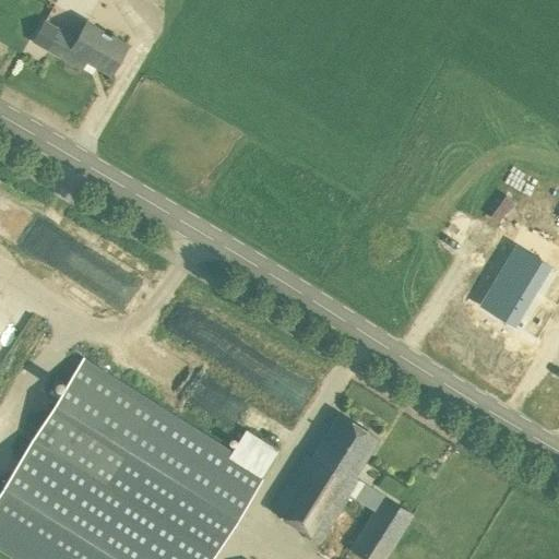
[(86,23),(78,39),(47,22),(35,44),(82,70),(87,61),(110,74),(126,45),(86,23)]
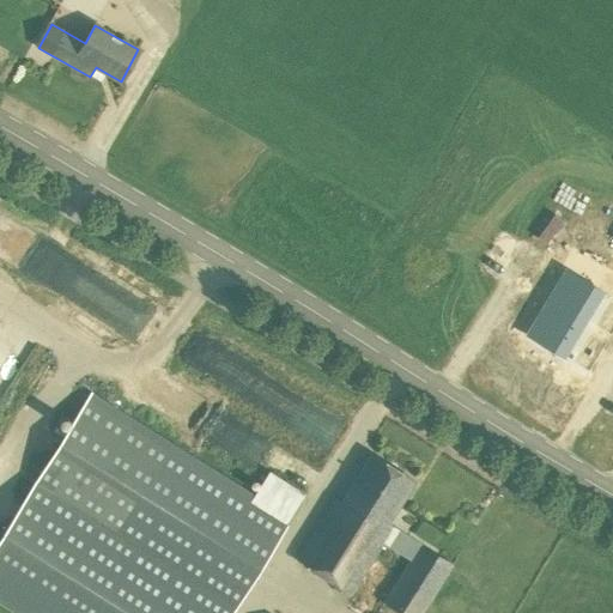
[(82,295),(92,268),(60,255),(50,281),(82,295)]
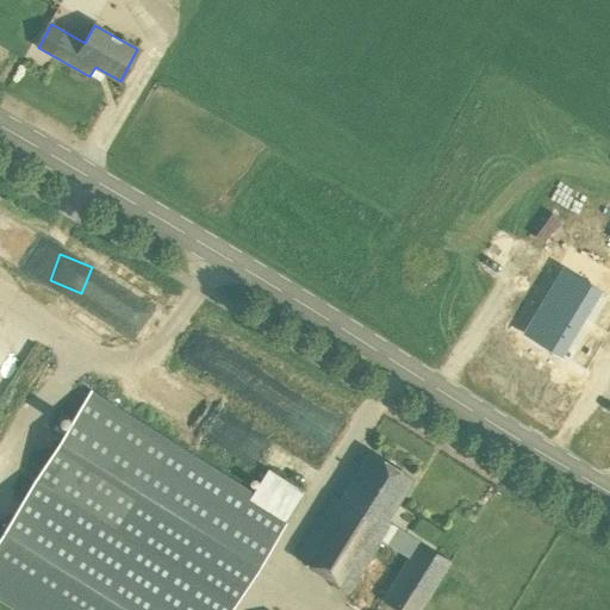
[(572,275),(535,336),(571,358),(607,297),(572,275)]
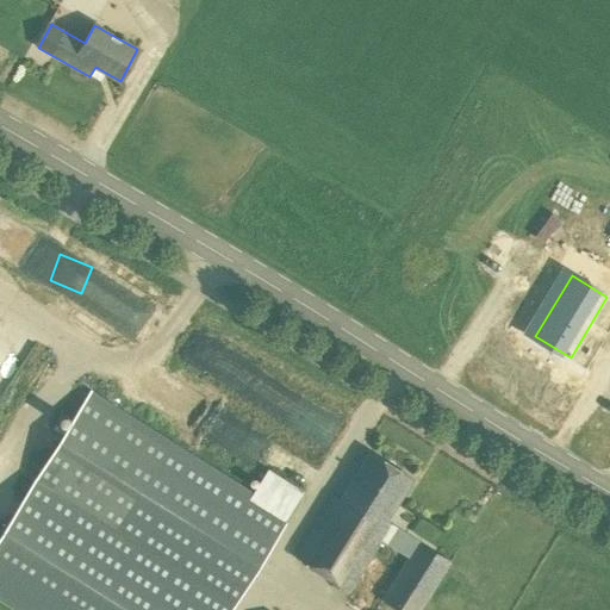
[(91,390),(24,497),(0,534),(0,599),(16,609),(231,609),(282,529),(281,528),(304,491),(267,468),(254,491),(91,390)]
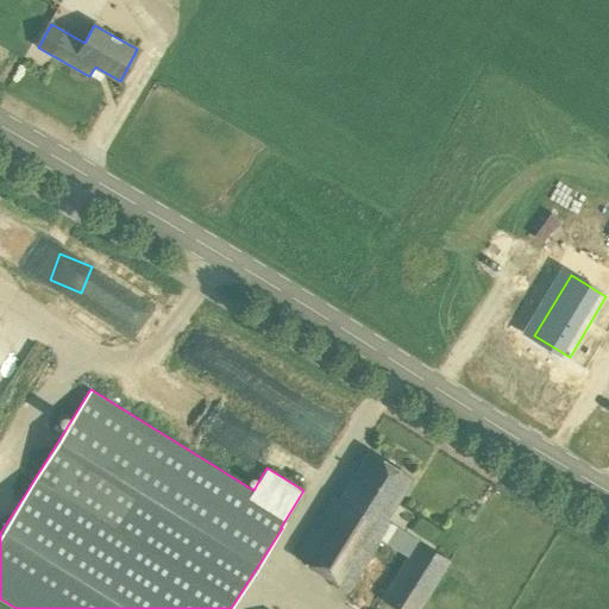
[(387,520),(412,479),(369,452),(338,501),(334,497),(297,554),(350,589),(381,540),(407,557),(380,598),(396,608),(420,608),(451,560),(387,520)]
